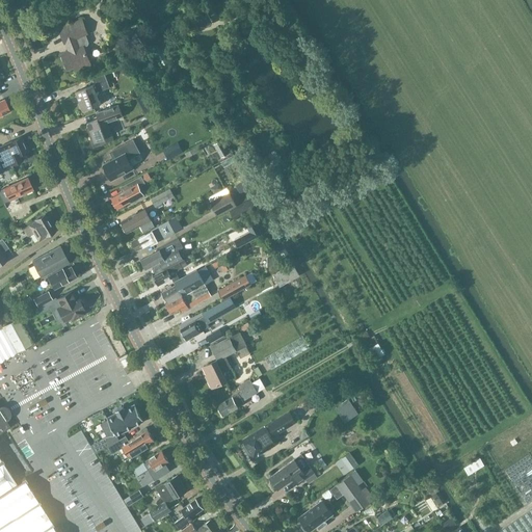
[(193,15),(200,29),(214,22),(208,8),(193,15)]
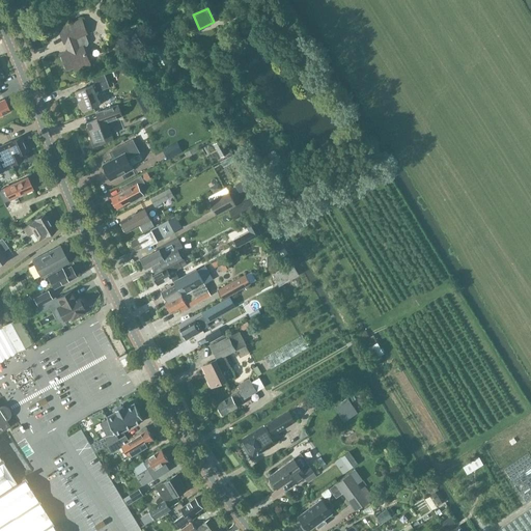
[(62,54),(67,70),(75,66),(76,70),(90,64),(83,47),(87,45),(88,43),(85,34),(87,34),(82,20),(61,28),(62,30),(60,31),(65,43),(66,42),(70,51),(62,54)]
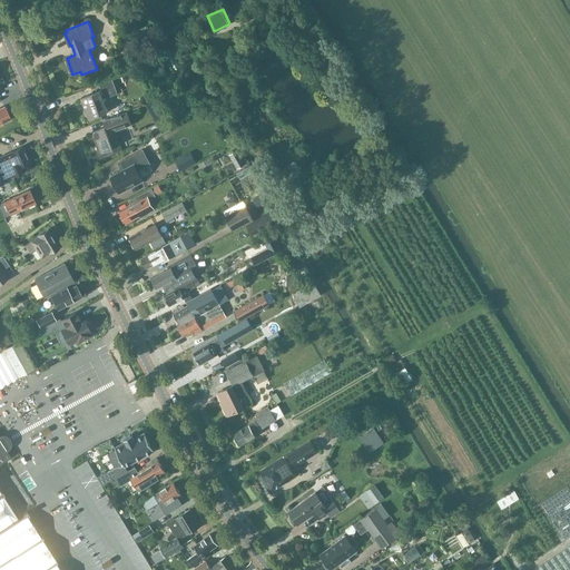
[(81,98),(89,119),(108,112),(104,99),(119,94),(114,78),(100,84),(104,90),(81,98)]
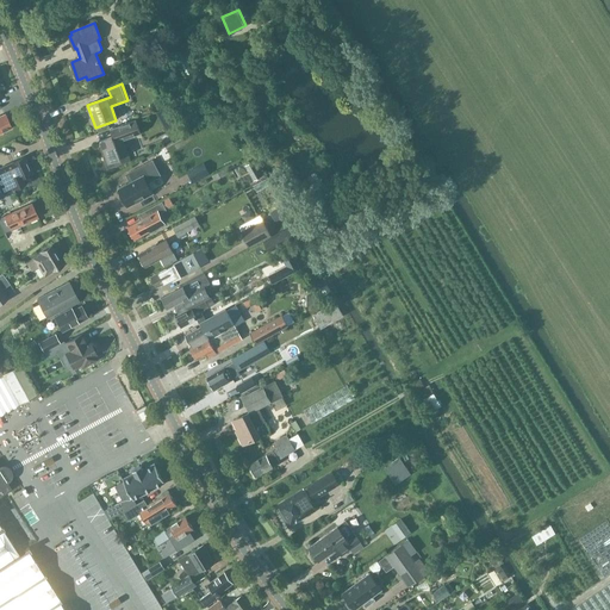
[(0,116),(0,132),(12,128),(5,113),(0,116)]
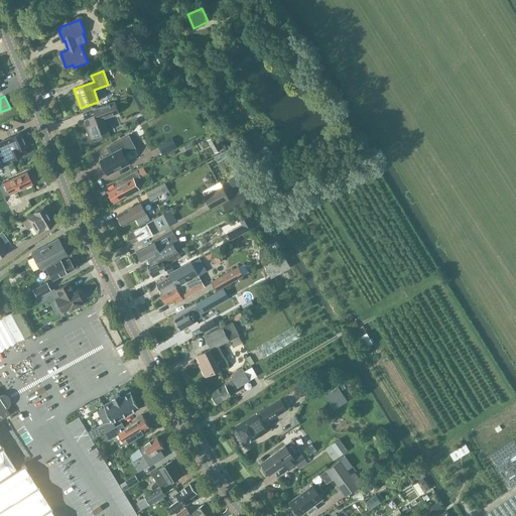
[(95,108),(98,115),(85,120),(89,130),(87,131),(90,141),(91,142),(92,142),(93,142),(111,136),(104,118),(121,111),(117,100),(95,108)]
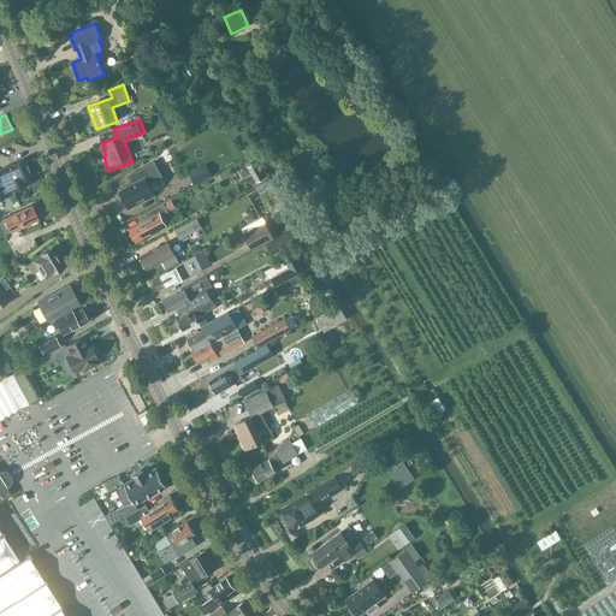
[(25,159),(0,170),(0,173),(9,194),(28,185),(24,179),(33,175),(25,159)]
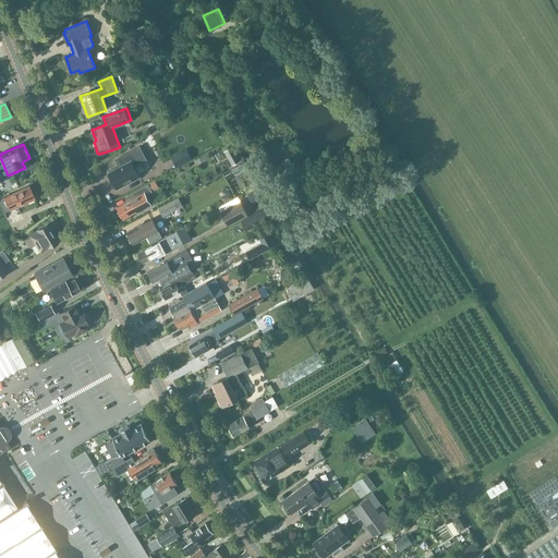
[(118,158),(122,166),(109,173),(110,177),(110,179),(112,185),(116,185),(118,189),(140,177),(135,168),(140,165),(147,160),(140,147),(118,158)]
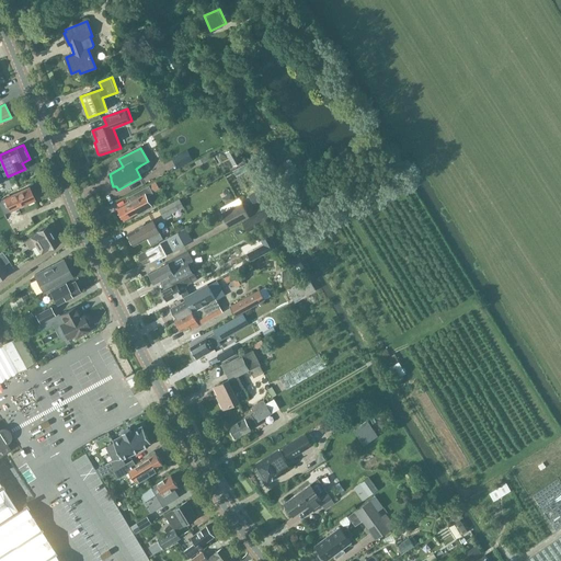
[(233,148),(226,151),(230,164),(238,161),(233,148)]
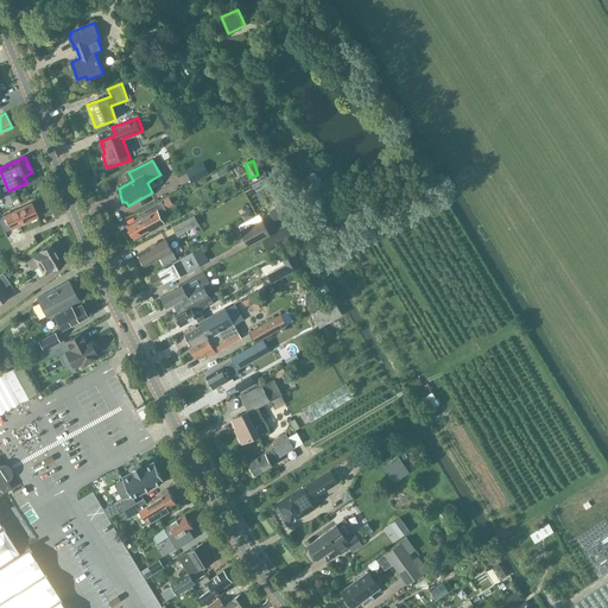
[(162,201),(151,207),(156,215),(159,213),(166,209),(162,201)]
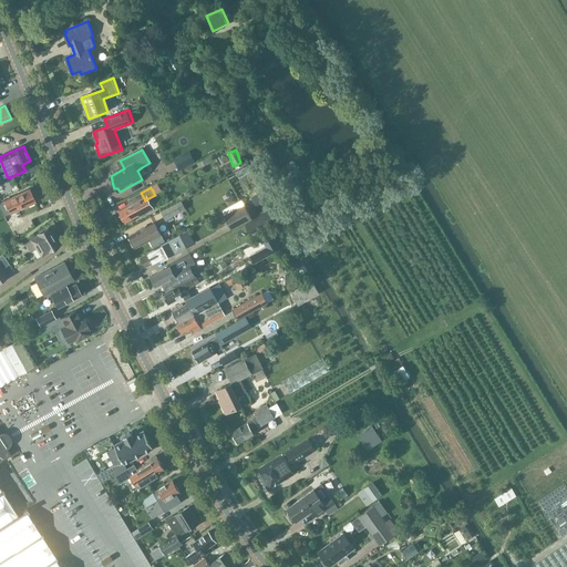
[(0,203),(0,206),(4,216),(35,203),(30,189),(1,202),(0,203)]
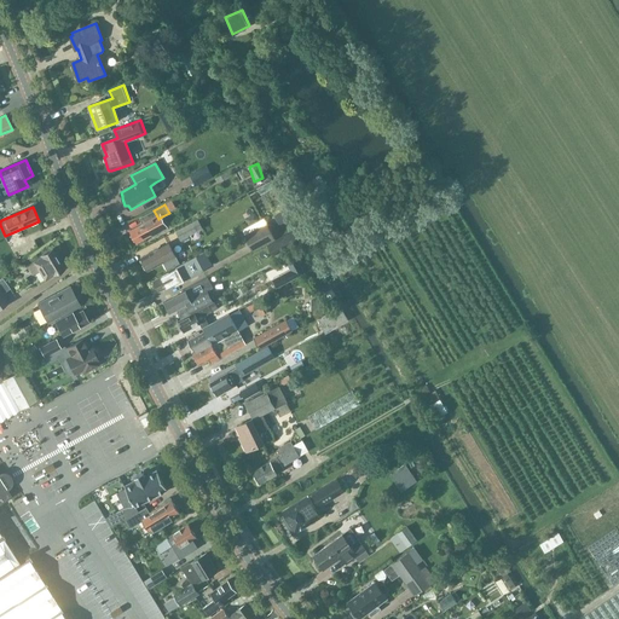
[(168,229),(162,217),(158,219),(154,210),(143,217),(145,223),(143,224),(131,231),(137,243),(152,235),(154,237),(162,232),(168,229)]
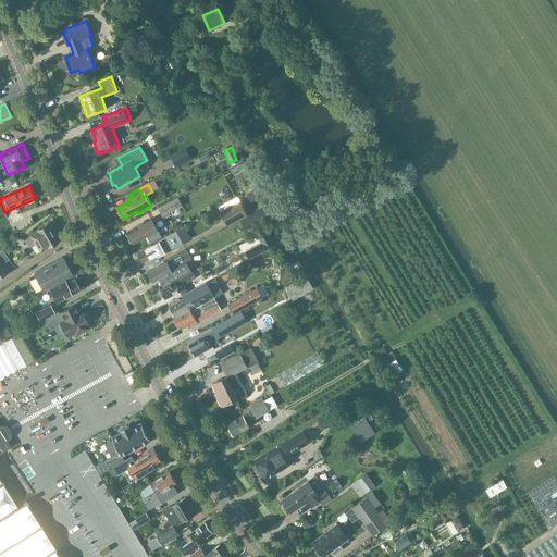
[(184,205),(180,197),(159,208),(162,215),(184,205)]
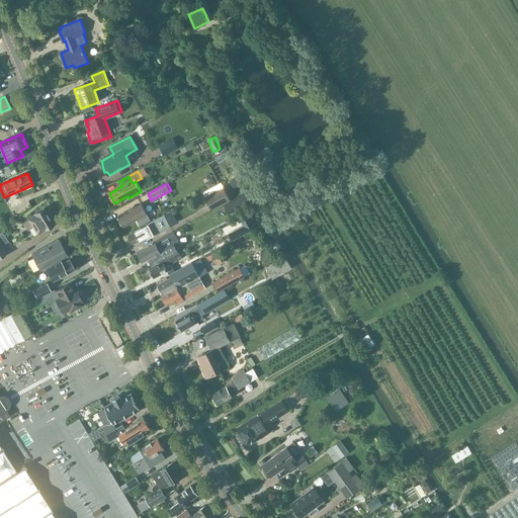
[(223,187),(205,197),(212,209),(231,200),(223,187)]
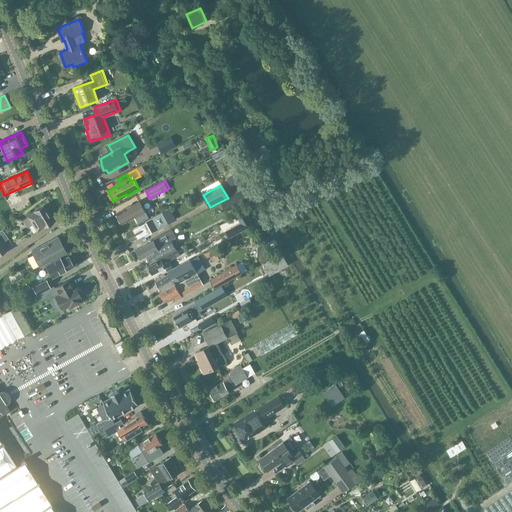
[(245,190),(221,203),(226,212),(250,199),(245,190)]
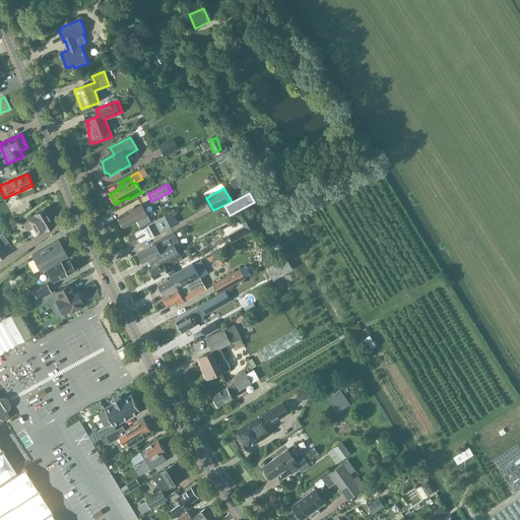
[(150,221),(147,215),(147,214),(142,204),(119,216),(124,226),(137,220),(140,226),(150,221)]
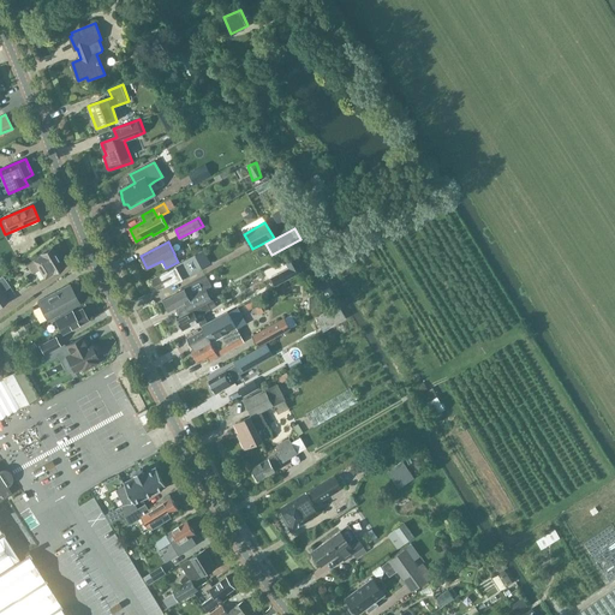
[(35,273),(40,269),(46,278),(54,273),(54,274),(67,266),(54,245),(42,252),(42,254),(35,258),(36,260),(29,263),(35,273)]
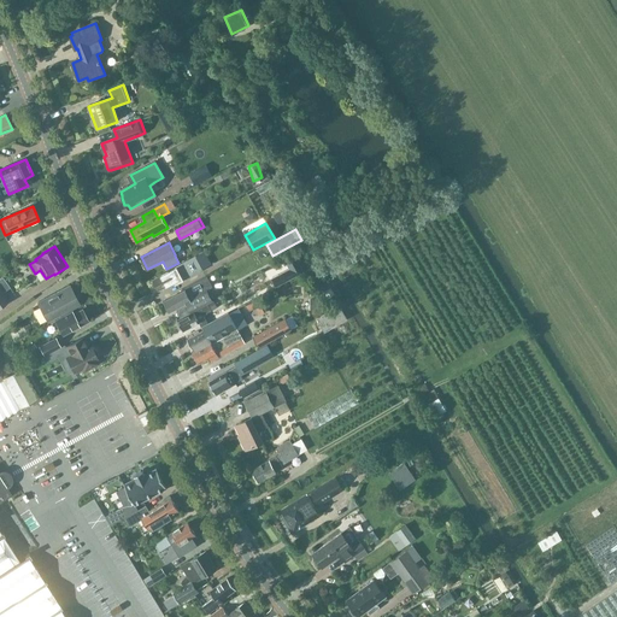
[(176,285),(184,280),(183,278),(187,276),(187,278),(203,270),(194,256),(176,265),(177,266),(153,280),(159,291),(175,282),(176,285)]
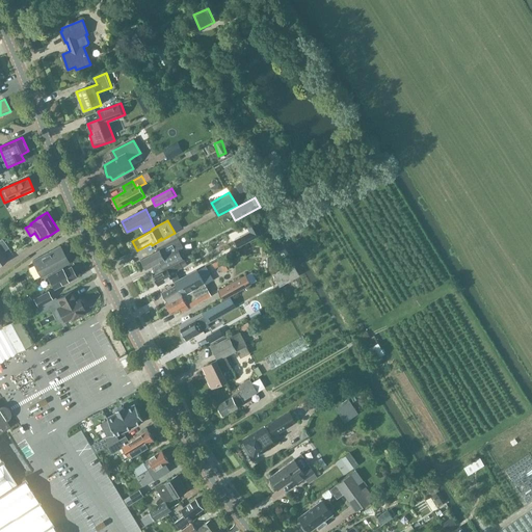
[(262,234),(256,221),(247,225),(250,232),(235,240),(239,246),(262,234)]
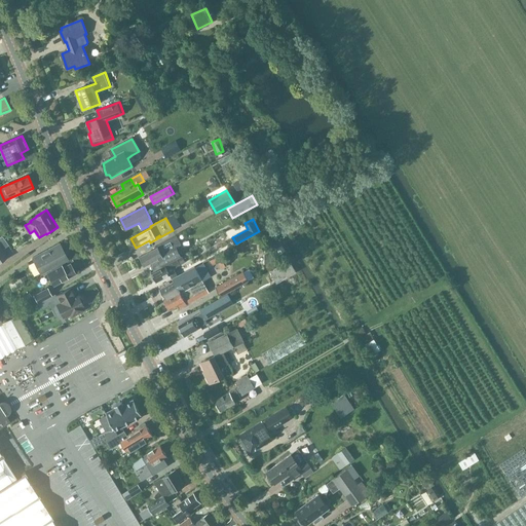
[(204,245),(210,256),(228,247),(223,235),(204,245)]
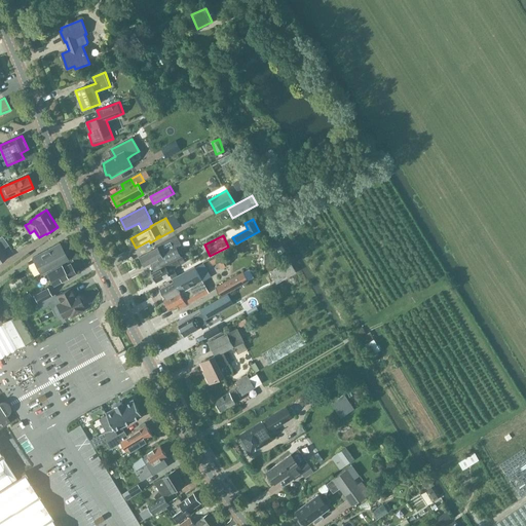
[(181,257),(176,248),(180,245),(176,236),(157,246),(158,248),(141,257),(145,265),(158,258),(162,266),(181,257)]
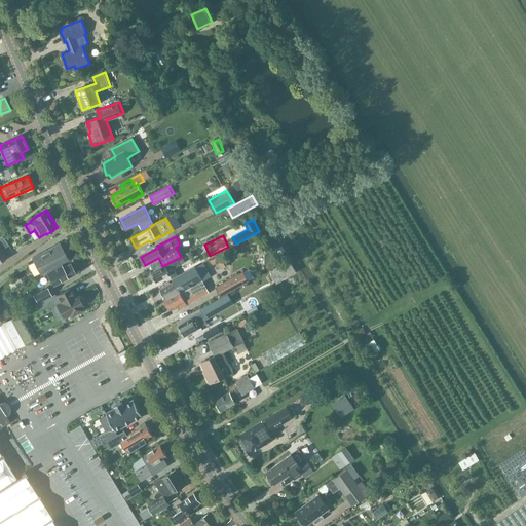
[(0,262),(9,255),(0,242),(0,262)]
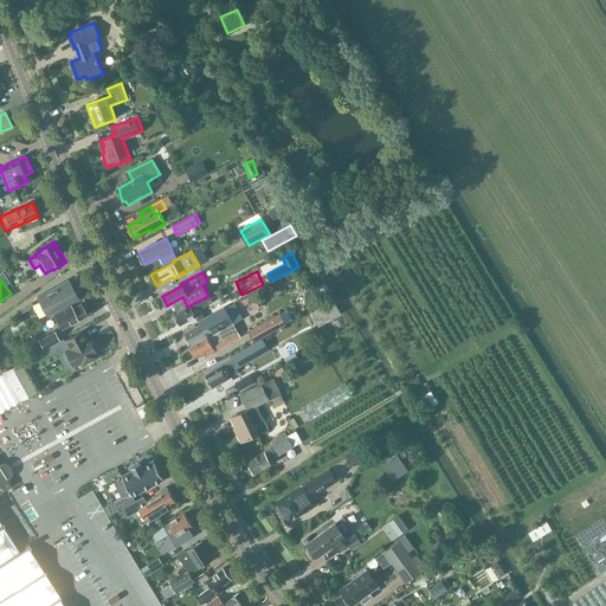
[(37,297),(47,316),(78,300),(73,291),(75,288),(72,284),(70,283),(69,281),(37,297)]
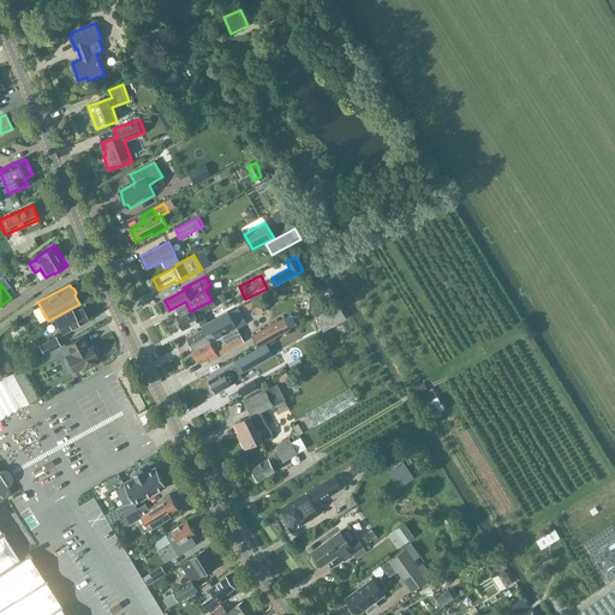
[(183,329),(198,321),(201,326),(208,322),(203,314),(233,299),(228,292),(177,320),(183,329)]
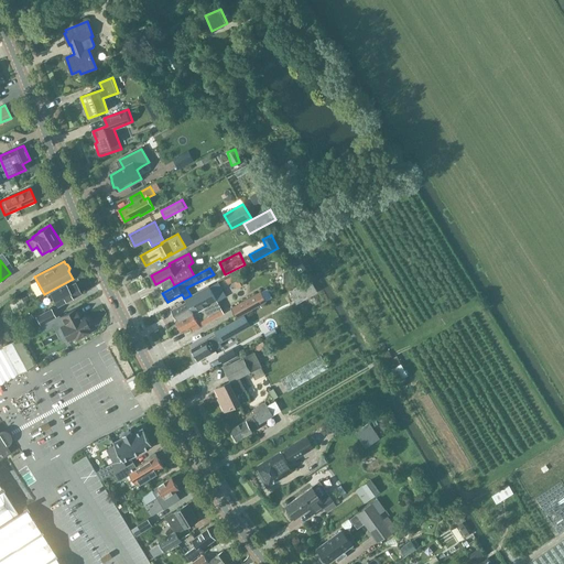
[(296,303),(317,291),(311,280),(290,291),(296,303)]
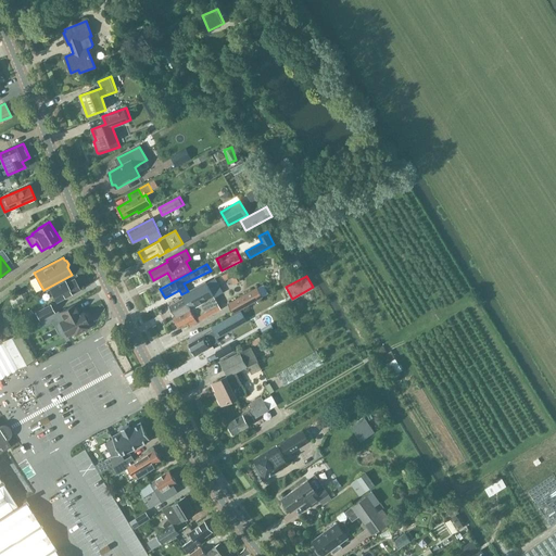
[(185,298),(168,306),(174,315),(173,316),(179,328),(188,324),(190,326),(198,321),(196,318),(219,305),(215,297),(222,292),(214,277),(206,281),(182,294),(185,298)]
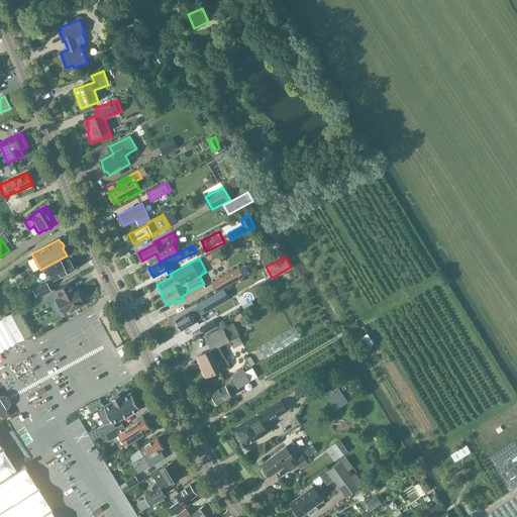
[(45,269),(53,281),(74,269),(69,260),(62,263),(61,261),(45,269)]
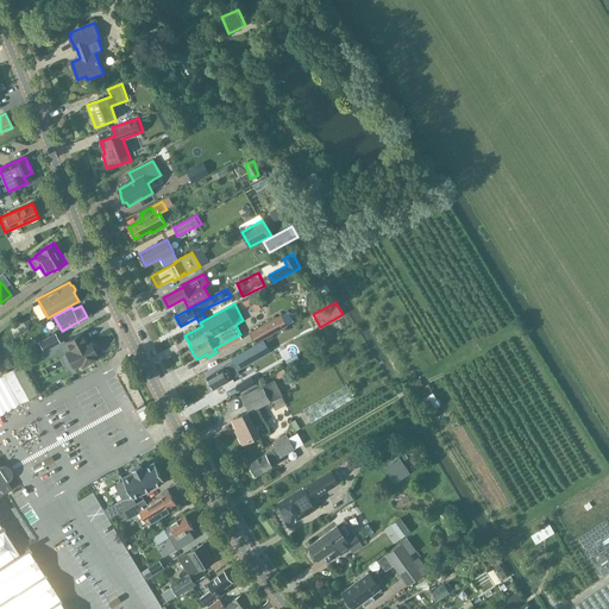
[(290,325),(284,314),(252,332),(258,343),(290,325)]
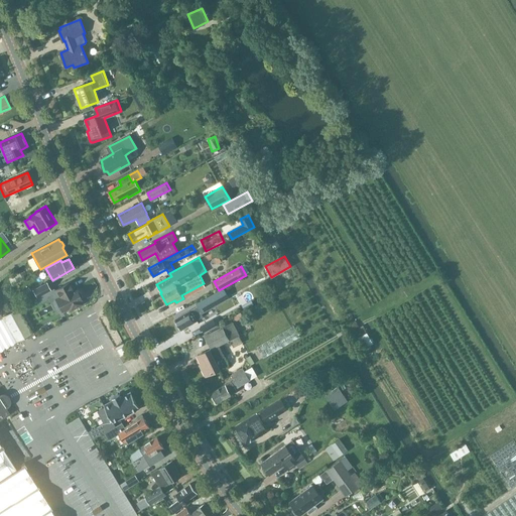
[(36,296),(50,289),(49,288),(46,282),(32,289),(36,296)]
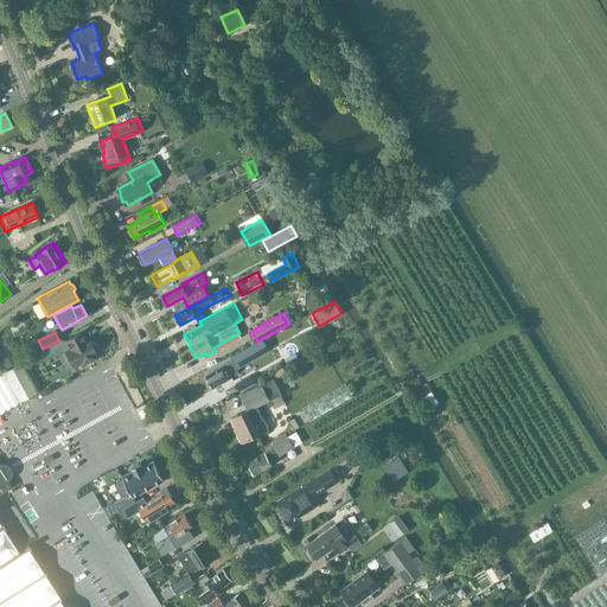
[(69,350),(65,351),(74,366),(81,363),(82,365),(96,358),(93,352),(96,350),(91,342),(88,343),(82,332),(64,342),(69,350)]
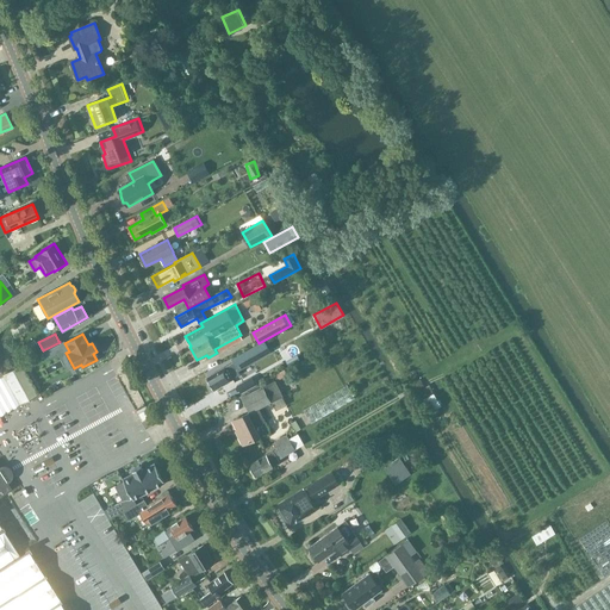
[(225,367),(207,378),(215,390),(232,380),(230,374),(234,372),(234,373),(269,353),(263,342),(232,360),(234,362),(225,367)]
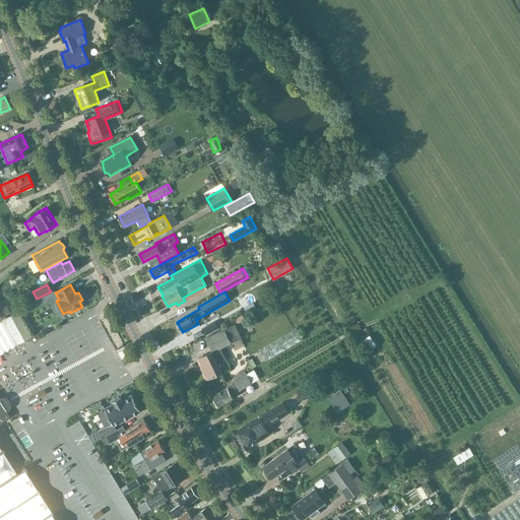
[(17,345),(33,336),(18,311),(3,319),(3,320),(17,345)]
